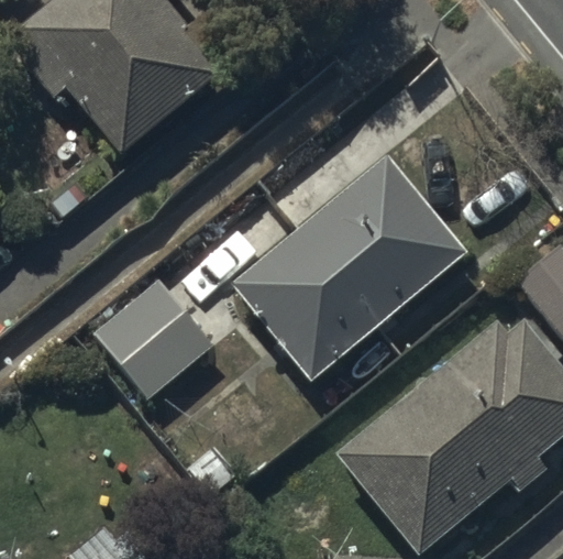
[(59,0),(8,44),(52,97),(65,86),(120,150),(216,69),(155,0),(59,0)]
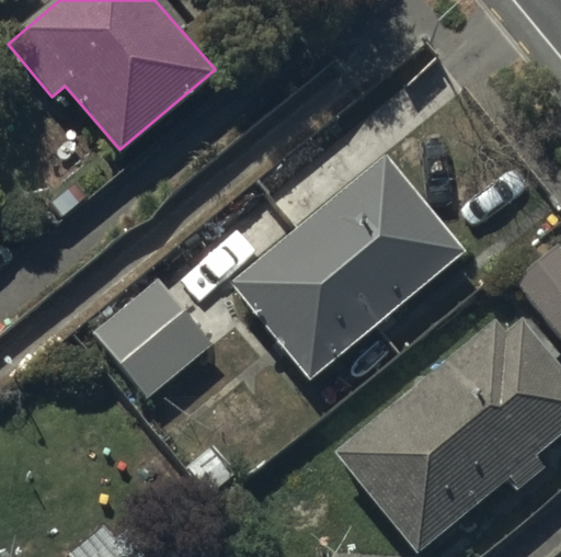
[(467,251),(385,151),(227,280),(309,381),(467,251)]
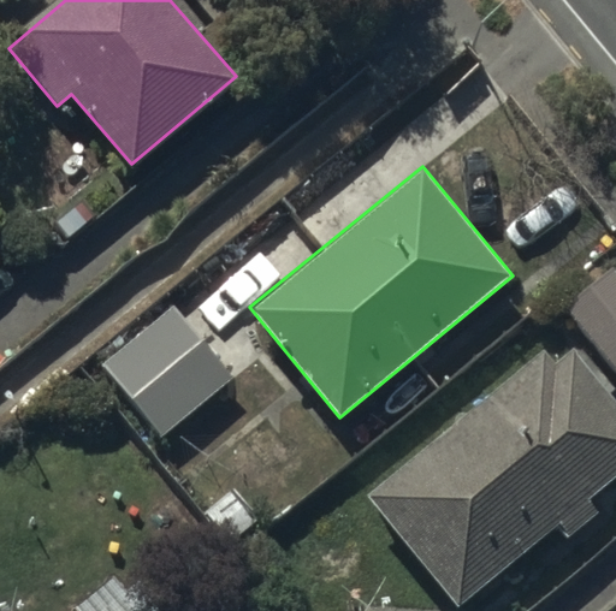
[(615,272),(611,267),(562,303),(590,342),(596,337),(615,365),(615,272)]
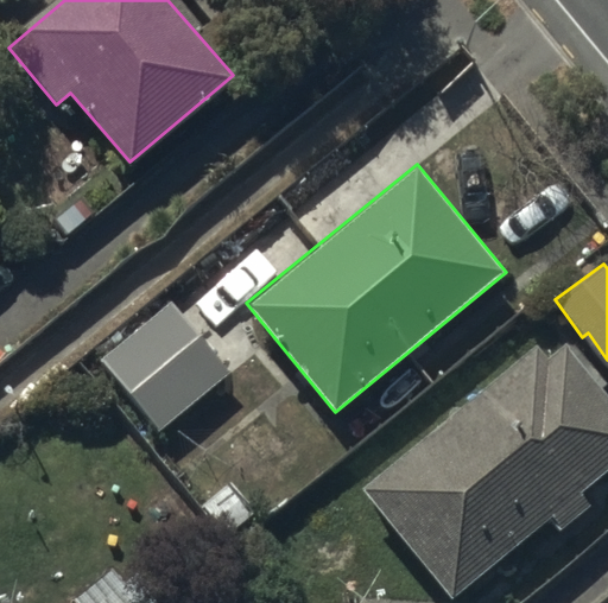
[(229,368),(168,302),(90,372),(152,439),(229,368)]
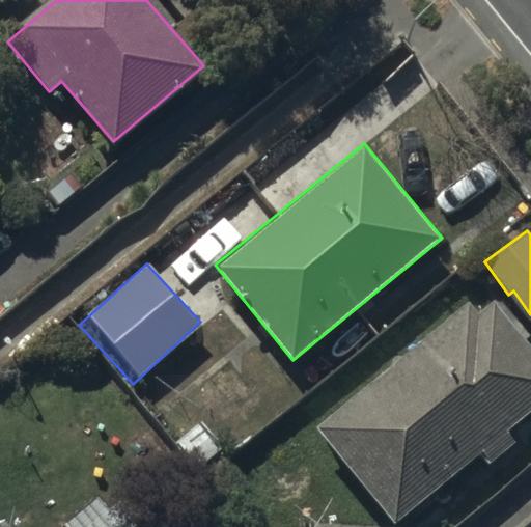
[(530,407),(530,350),(493,299),(476,311),(471,305),(315,422),(391,522),(482,452),(490,463),(518,441),(506,426),(530,407)]
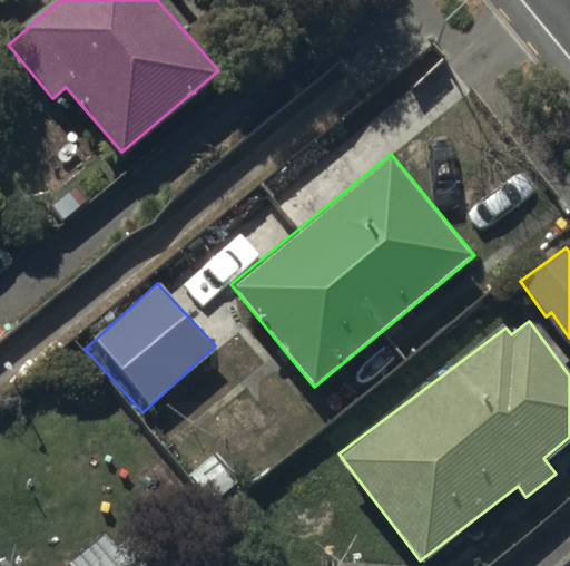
[(153,565),(112,516),(61,558),(68,565),(153,565)]
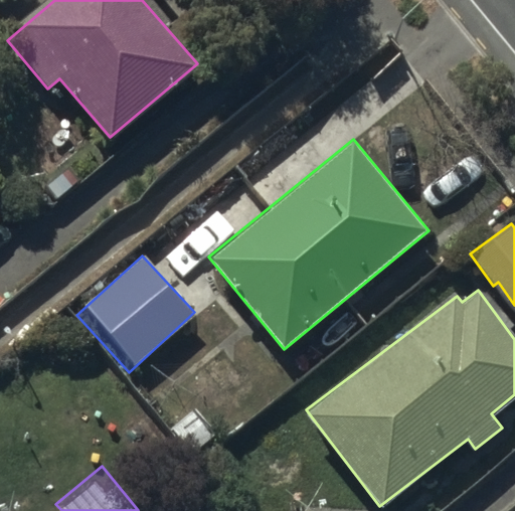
All buildings are outlined.
